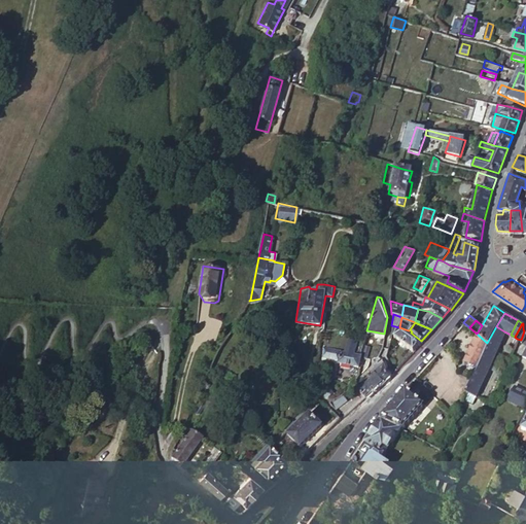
[(399,327),(391,325),(396,328),(394,338),(412,350),(421,341),(411,333),(409,330),(399,327)]
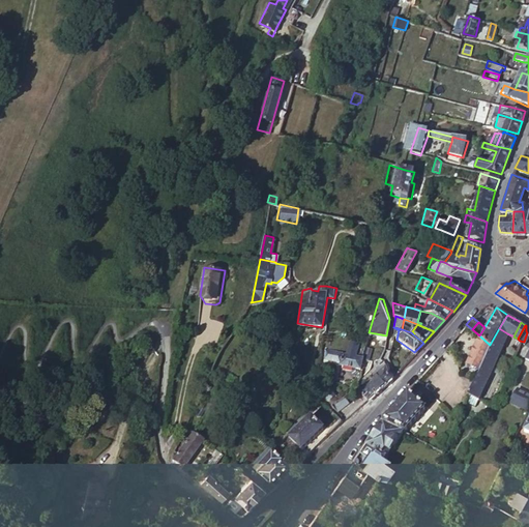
[(466,391),(477,398),(478,398),(504,340),(507,333),(499,328),(490,345),(477,369),(466,391)]
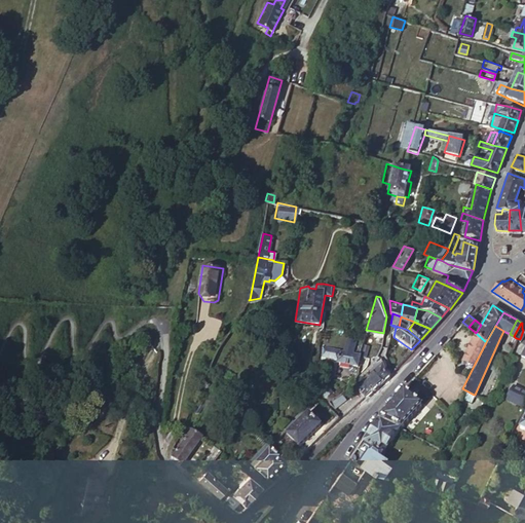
[(510,334),(503,331),(500,337),(507,340),(510,334)]
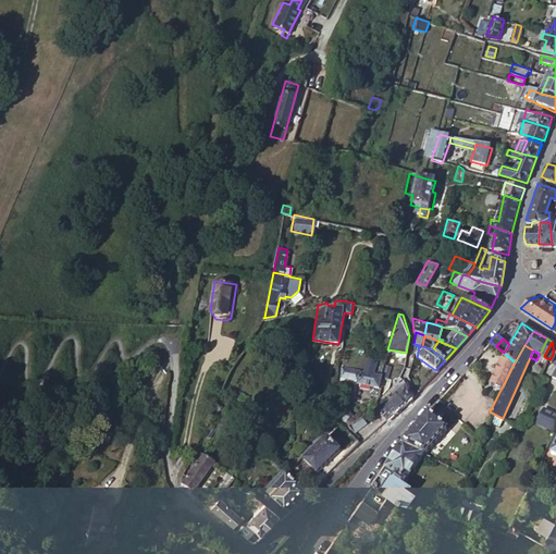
[(515,362),(504,353),(490,381),(502,388),(515,362)]
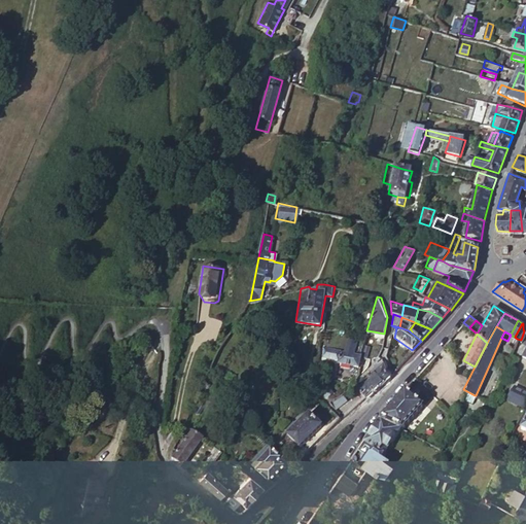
[(360,356),(366,357),(370,346),(363,344),(360,354),(361,355),(360,356)]
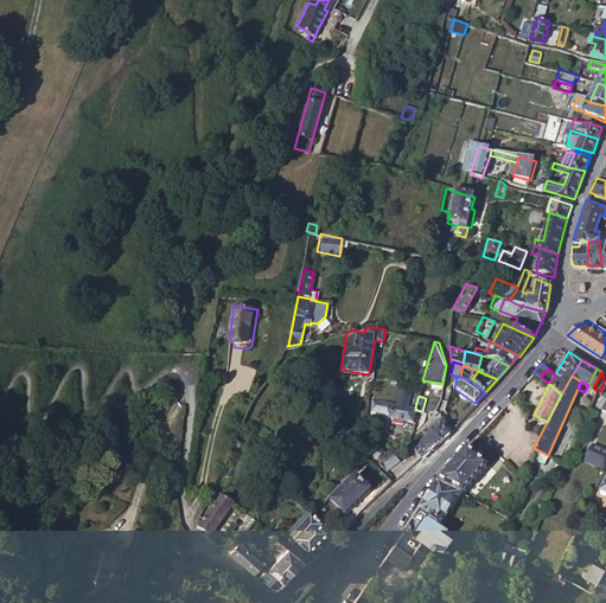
[(412,421),(415,410),(416,409),(415,408),(372,397),(371,409),(389,415),(388,416),(412,421)]
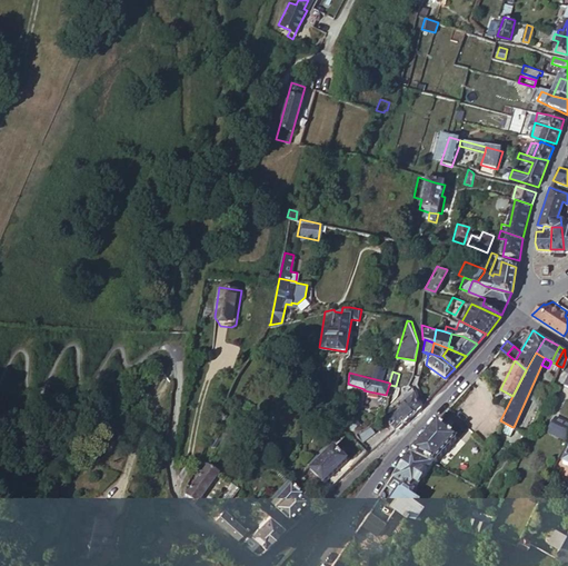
[(551,381),(546,394),(554,397),(559,385),(551,381)]
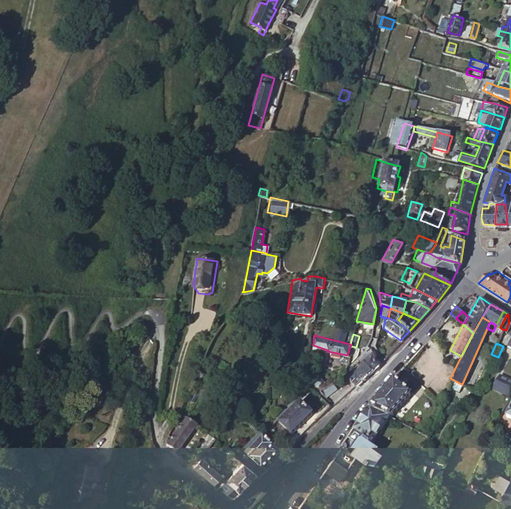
[(356,383),(378,364),(372,353),(370,347),(369,347),(363,354),(366,357),(358,363),(356,364),(357,365),(346,375),(356,383)]
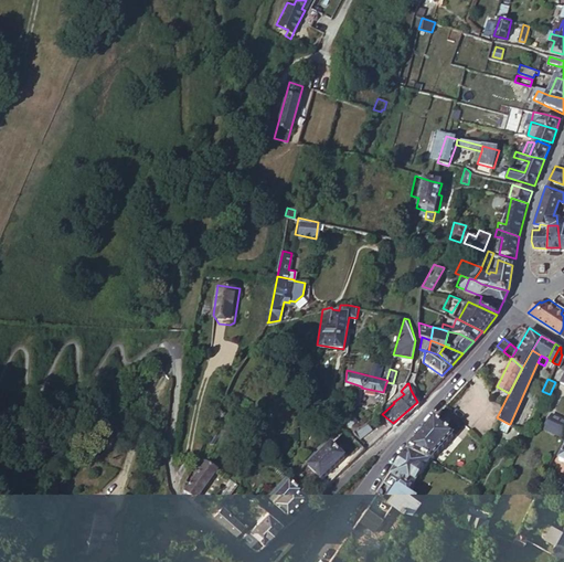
[(393,399),(395,401),(404,394),(401,391),(393,399)]
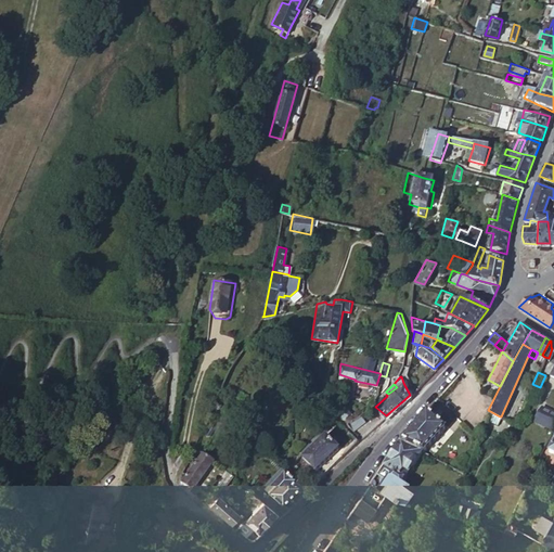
[(552,427),(553,423),(553,411),(545,407),(545,406),(542,405),(535,419),(552,427)]
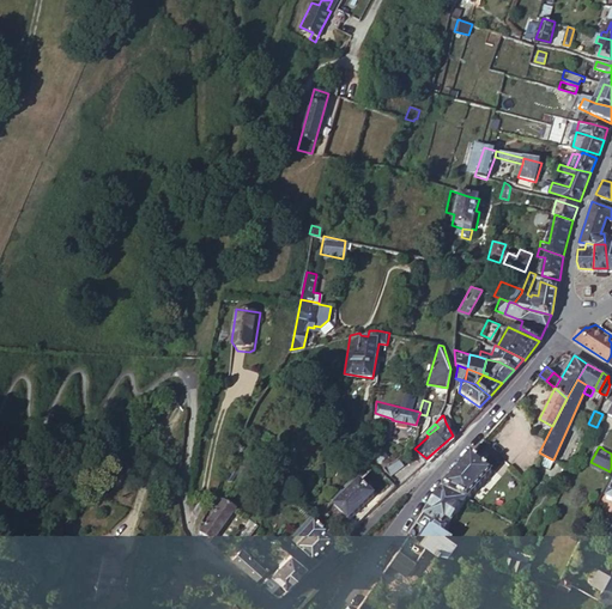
[(539,452),(535,461),(549,467),(552,460),(539,452)]
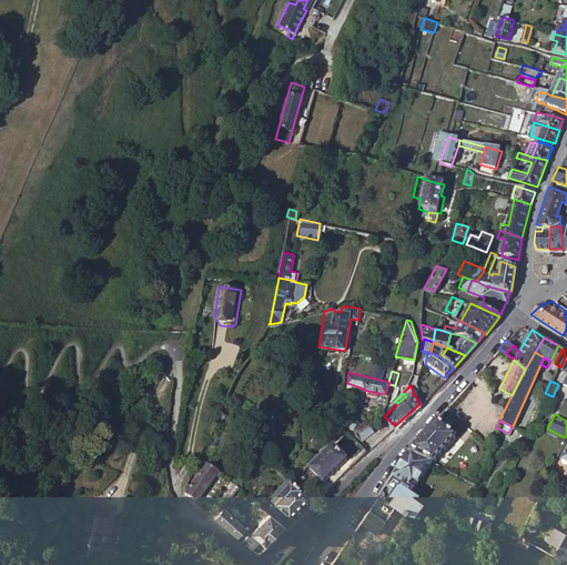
[(457,436),(436,421),(414,450),(425,457),(422,463),(433,470),(457,436)]
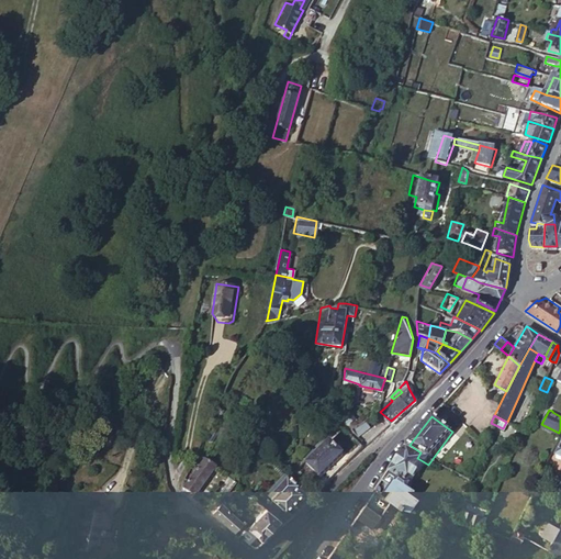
[(363,420),(355,426),(351,428),(356,433),(368,425),(363,420)]
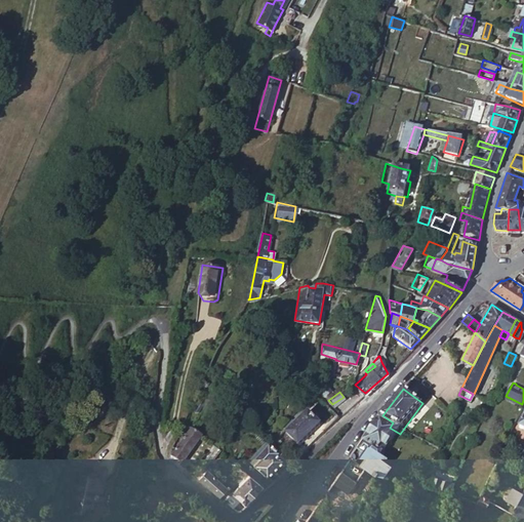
[(311,443),(318,436),(313,431),(321,424),(309,410),(305,414),(296,422),(294,419),(287,427),(289,429),(286,431),(287,431),(298,443),(299,444),(306,438),(311,443)]
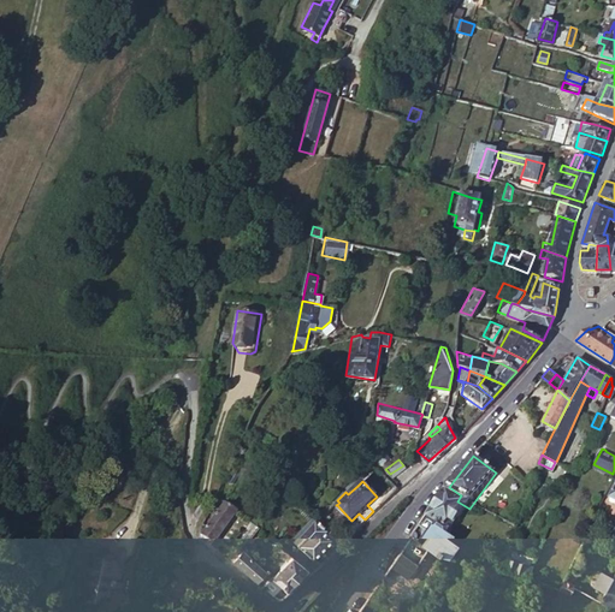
[(348,494),(358,486),(355,482),(346,492),(348,494)]
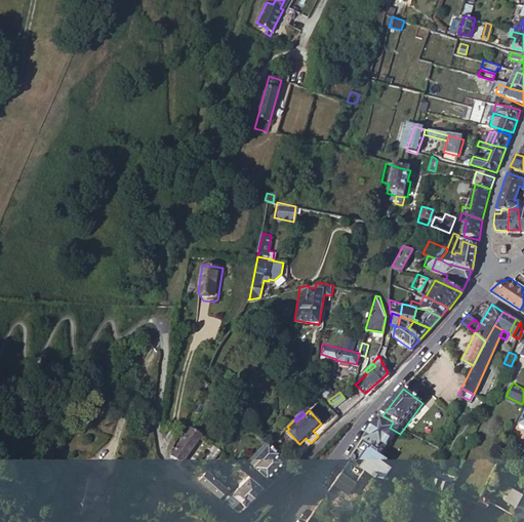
[(179,447),(171,447),(169,451),(169,452),(171,454),(182,463),(202,435),(192,427),(179,443),(179,447)]
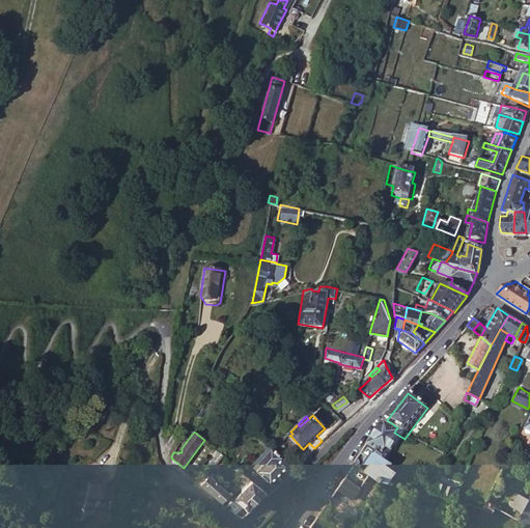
[(392,453),(405,456),(413,445),(405,439),(394,433),(383,447),(392,453)]
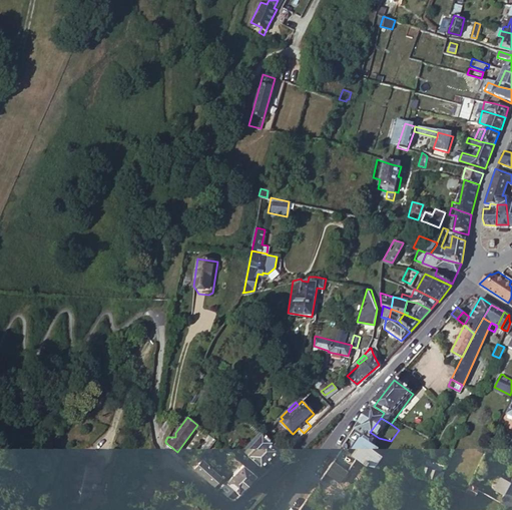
[(289,436),(292,433),(281,421),(278,424),(281,426),(278,429),(278,433),(280,436),(284,436),(287,433),(289,436)]
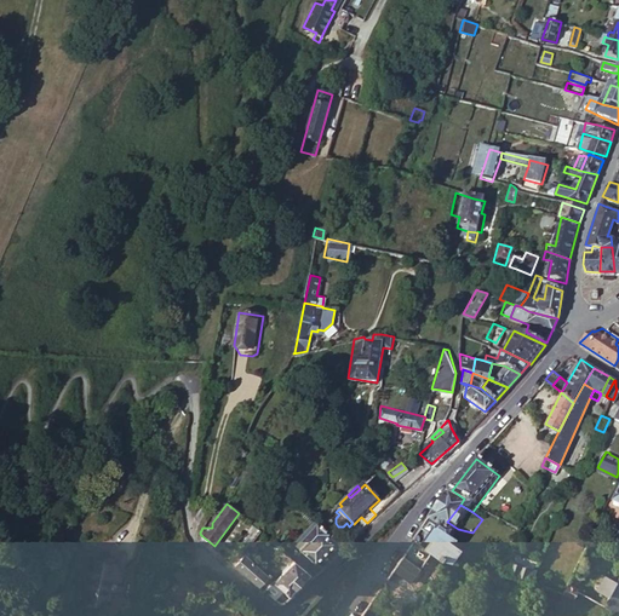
[(317,524),(315,522),(296,542),(298,545),(317,524)]
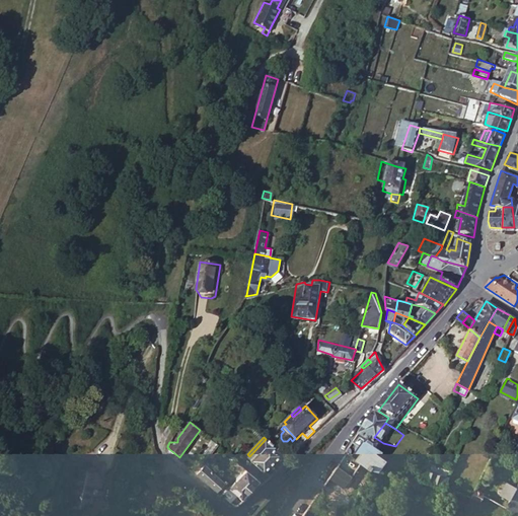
[(218,443),(212,438),(197,457),(200,460),(208,451),(210,453),(218,443)]
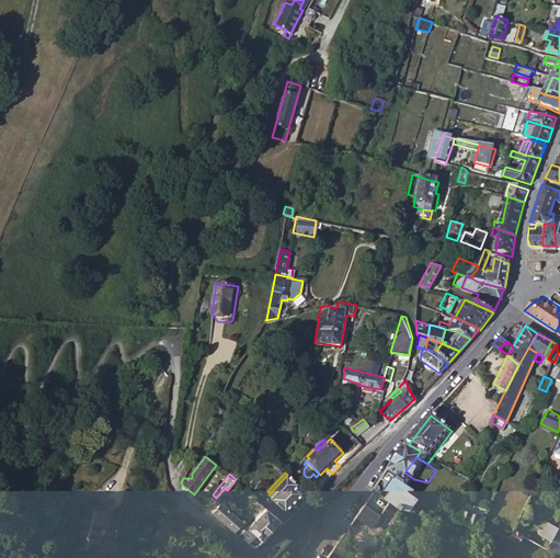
[(287,475),(270,493),(271,494),(282,504),(284,507),(301,487),(287,475)]
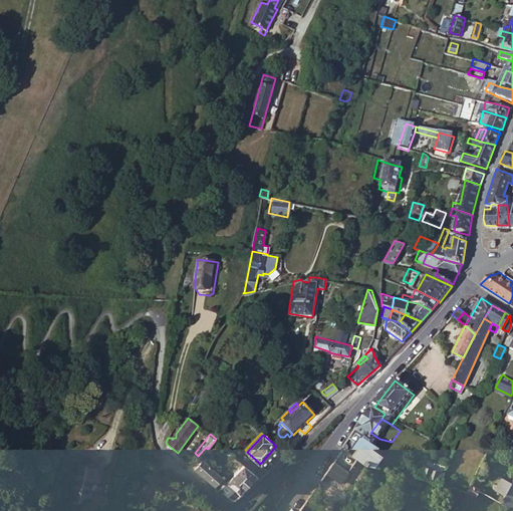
[(366,446),(352,436),(345,446),(344,447),(357,457),(366,446)]
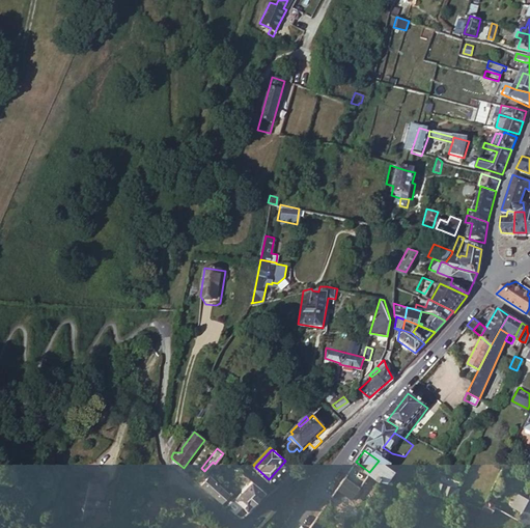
[(267,477),(256,468),(250,475),(236,491),(225,503),(234,510),(242,503),(246,507),(263,488),(259,484),(267,477)]
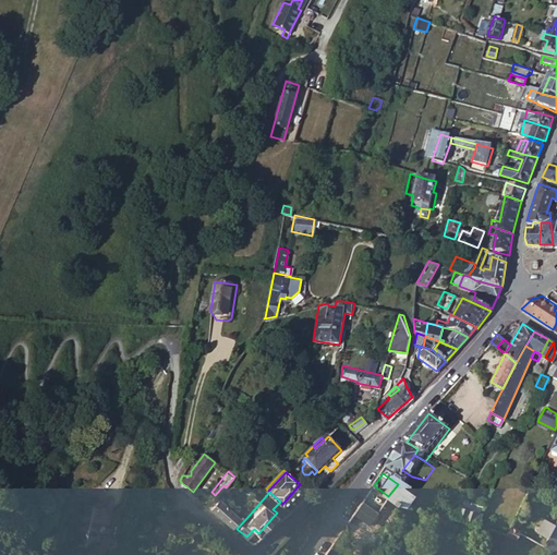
[(156,496),(159,506),(169,503),(166,493),(156,496)]
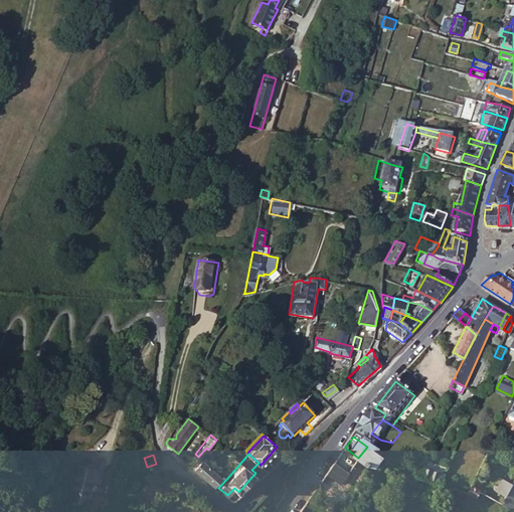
[(229,476),(242,461),(234,455),(221,470),(229,476)]
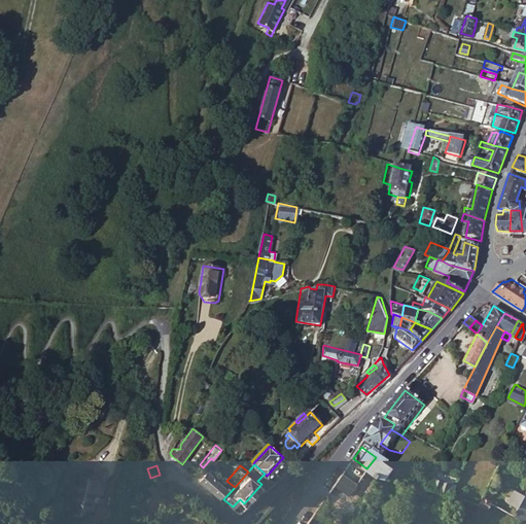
[(199,478),(217,494),(225,484),(206,468),(199,478)]
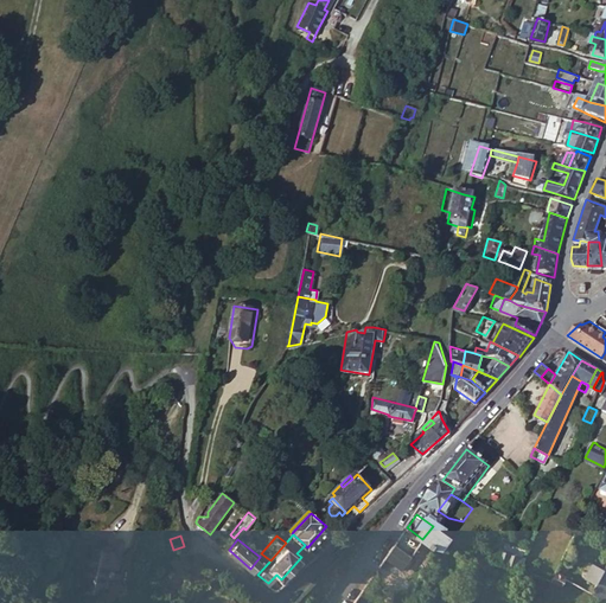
[(511,553),(491,546),(486,557),(506,564),(511,553)]
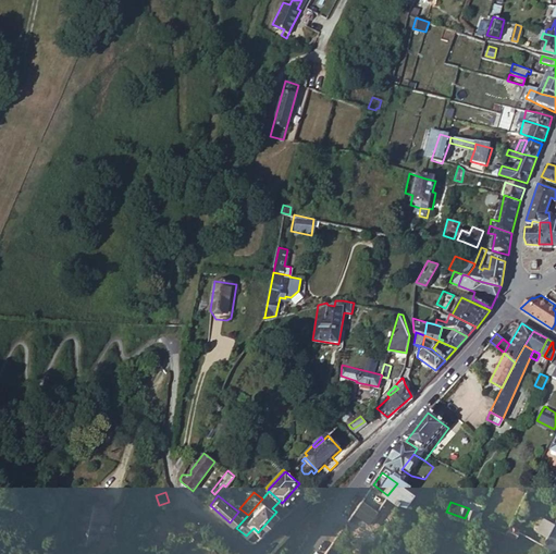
[(478,511),(469,508),(465,518),(474,521),(479,512),(478,511)]
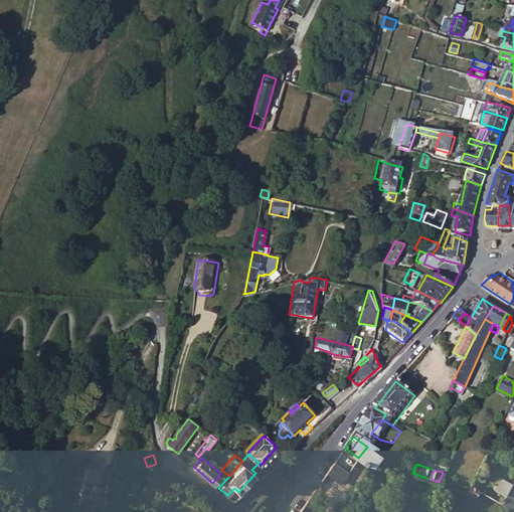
[(504,494),(511,482),(501,476),(494,489),(504,494)]
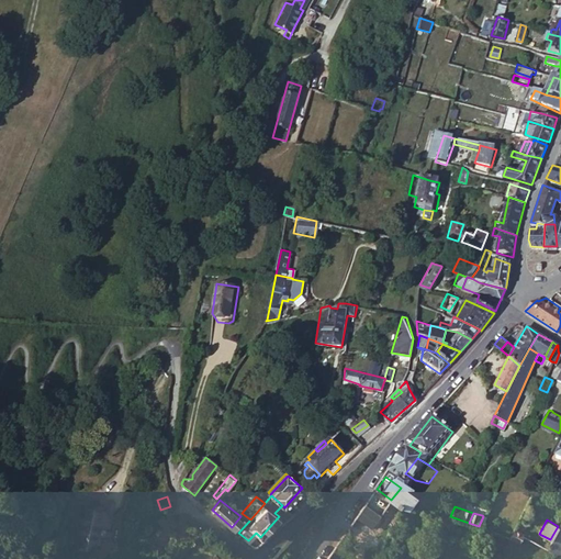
[(550,539),(546,546),(560,554),(560,524),(559,523),(558,526),(550,539)]
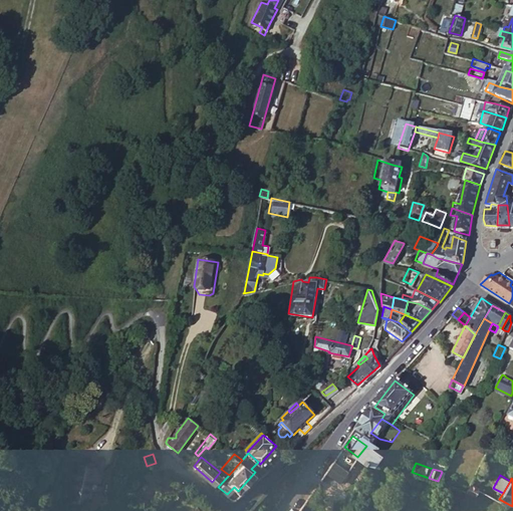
[(477,486),(469,482),(466,490),(473,494),(476,487),(477,486)]
